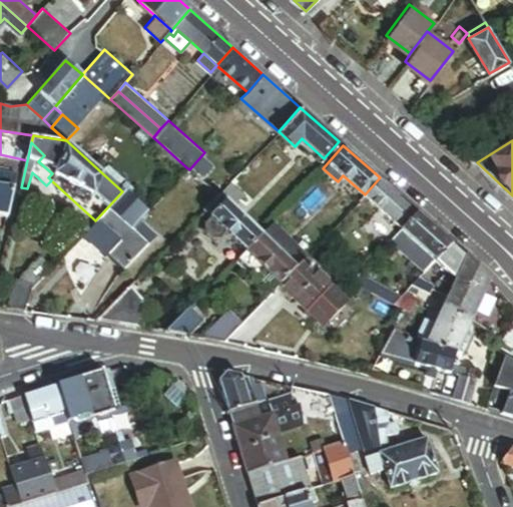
[(189,169),(186,167),(179,175),(186,181),(193,173),(189,169)]
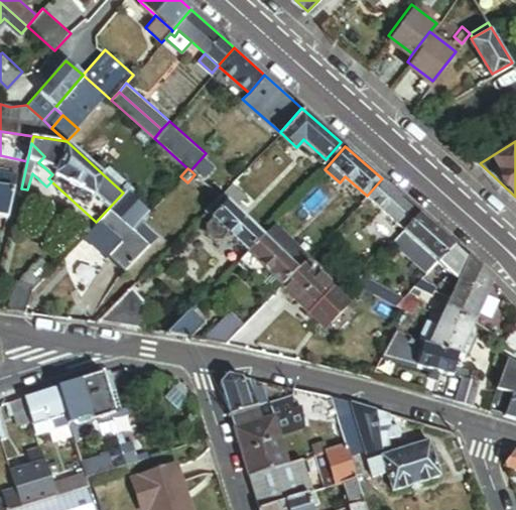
[(0,171),(0,215),(9,216),(15,174),(0,171)]
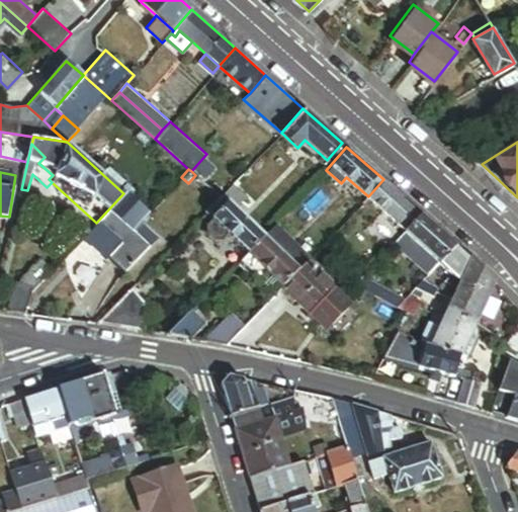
[(421,212),(383,179),(368,196),(406,230),(421,212)]
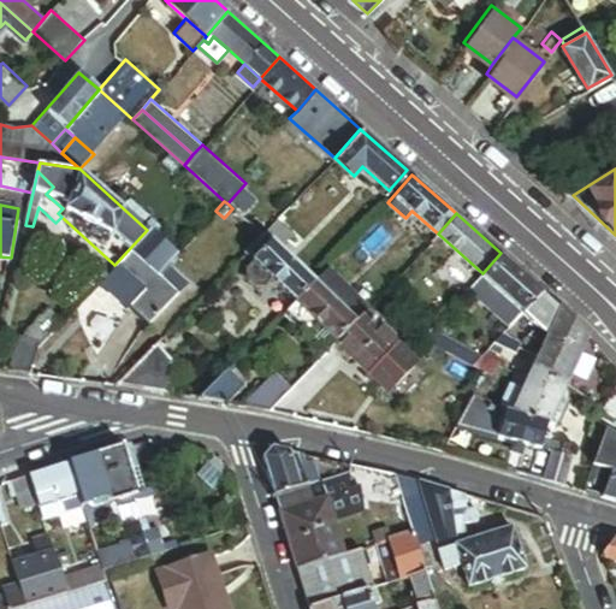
[(291,230),(277,216),(264,230),(278,243),(291,230)]
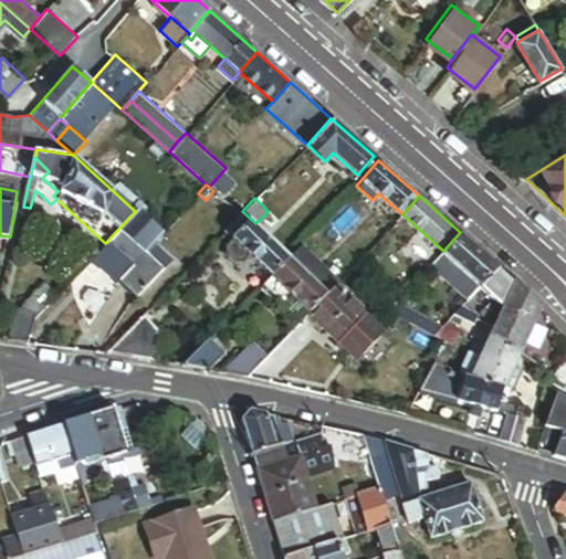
[(160,234),(135,211),(105,243),(94,255),(117,276),(104,289),(126,309),(159,273),(140,255),(160,234)]
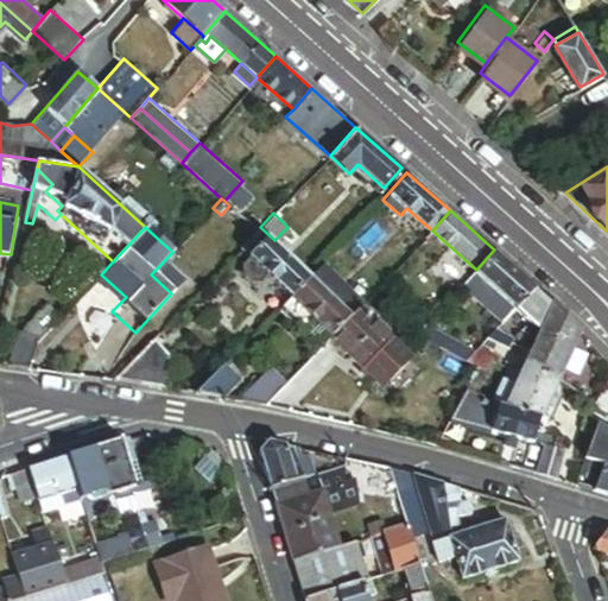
[(274,240),(260,227),(242,245),(251,253),(268,269),(292,292),(309,274),(274,240)]
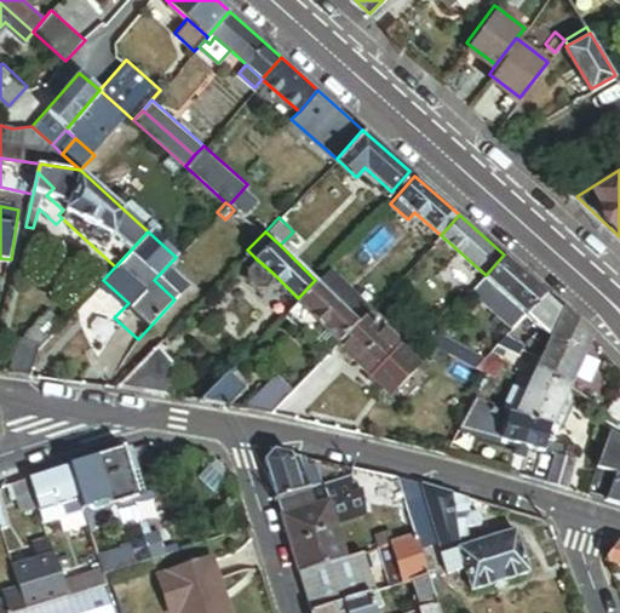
[(545,291),(504,255),(486,275),(526,311),(545,291)]
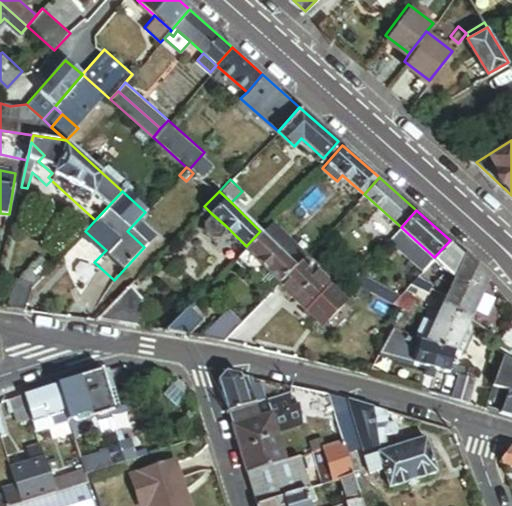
[(226,226),(211,213),(206,219),(205,227),(212,233),(219,233),(226,226)]
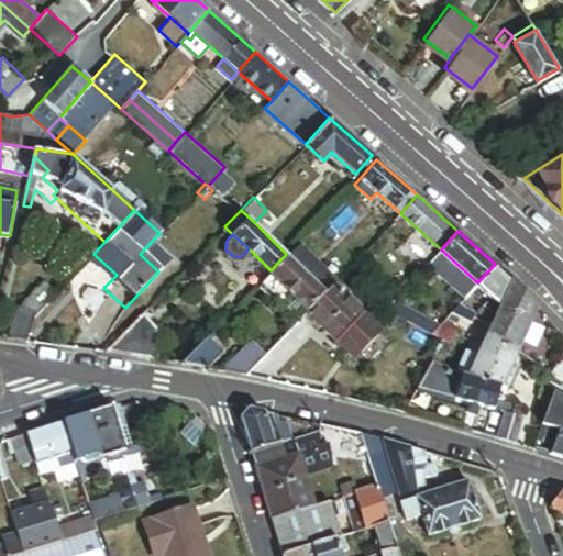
[(286,254),(324,291),(334,281),(335,280),(297,242),(286,254)]
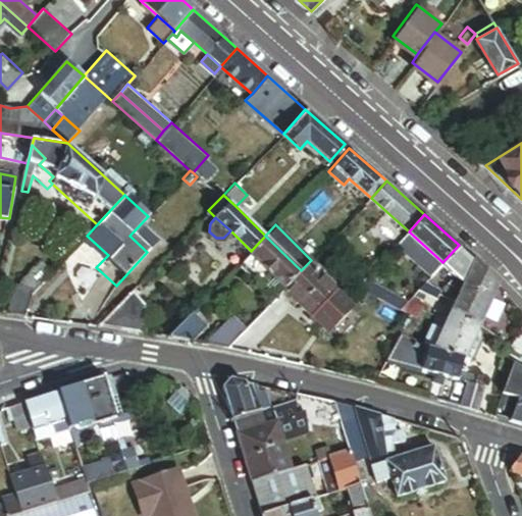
[(409,231),(398,245),(431,275),(442,262),(409,231)]
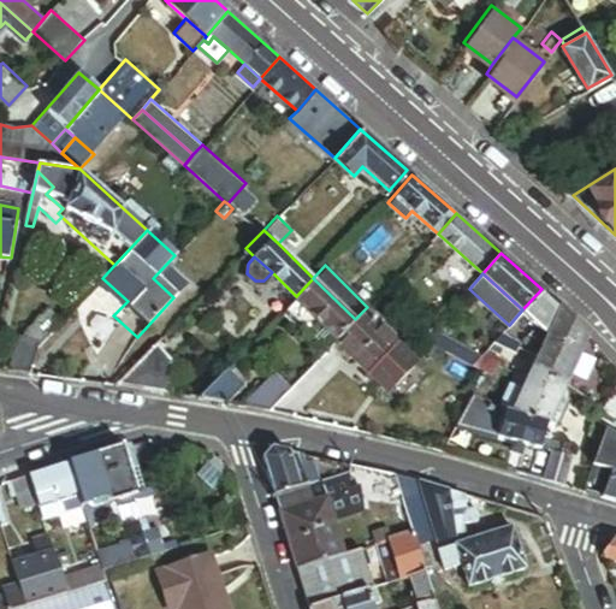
[(355,319),(313,278),(296,296),(337,337),(355,319)]
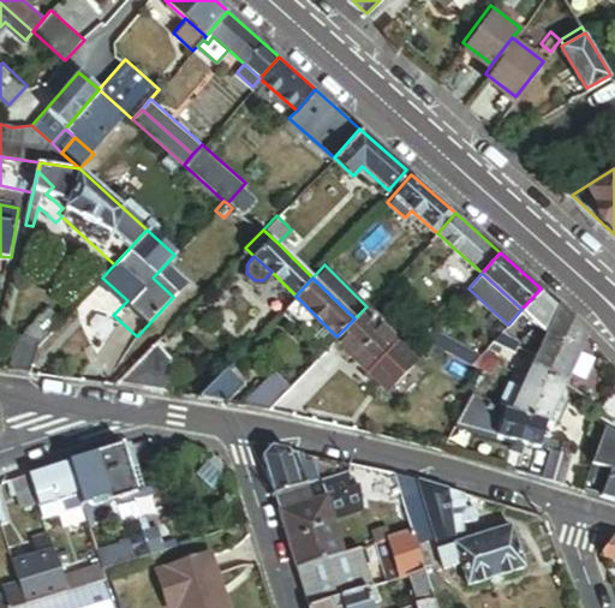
[(559,305),(541,288),(521,309),(547,333),(559,305)]
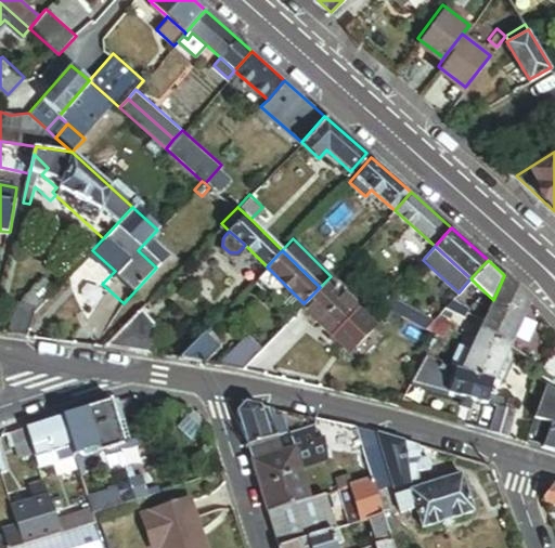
[(14,303),(11,330),(27,333),(29,314),(55,287),(42,275),(14,303)]
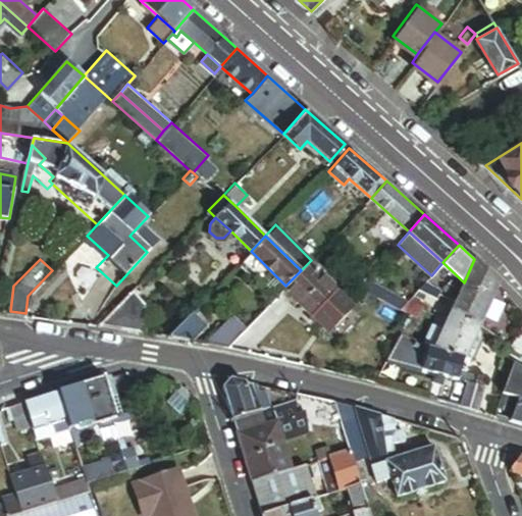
[(498,280),(474,259),(464,282),(453,310),(480,321),(498,280)]
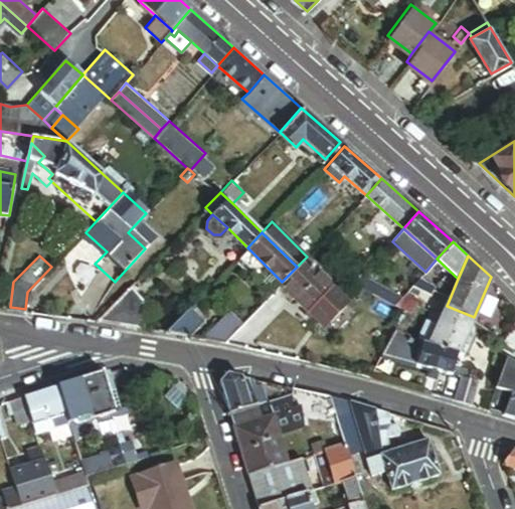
[(333,283),(306,258),(297,267),(282,282),(309,308),(333,283)]
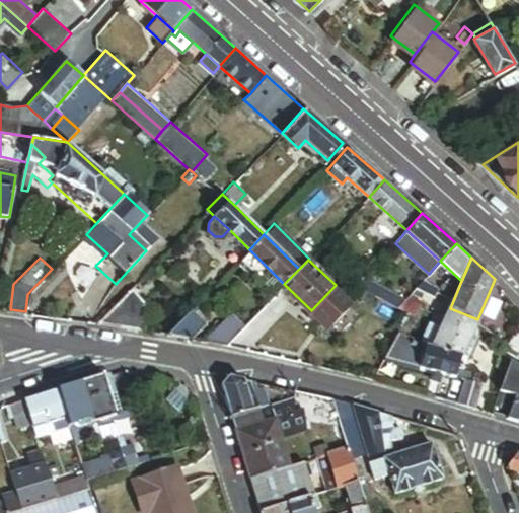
[(152,266),(137,282),(142,287),(157,271),(152,266)]
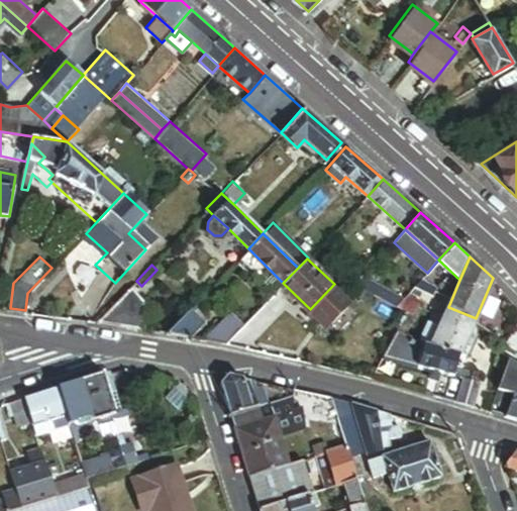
[(366,272),(360,276),(358,279),(397,302),(404,295),(366,272)]
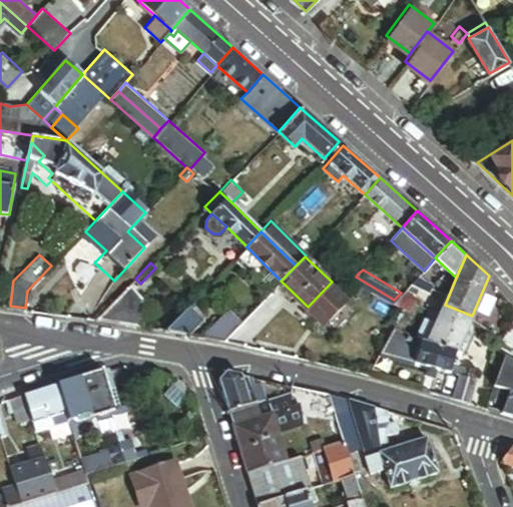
[(435,283),(419,276),(414,280),(433,287),(435,283)]
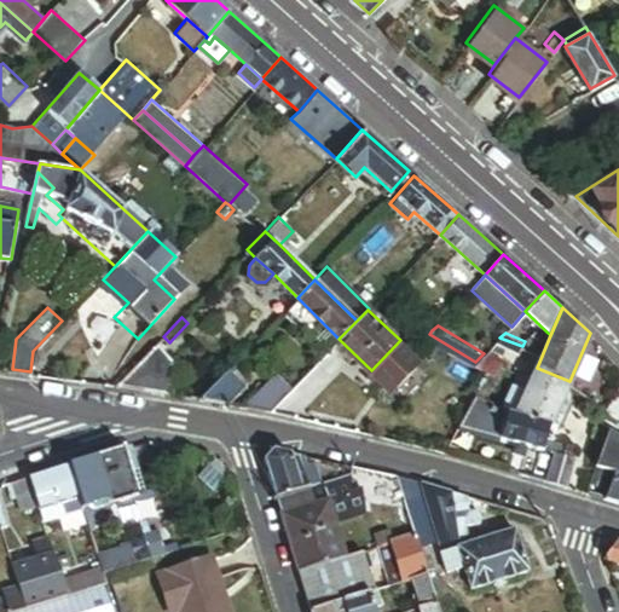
[(169,342),(163,336),(154,346),(116,384),(173,393),(160,353),(169,342)]
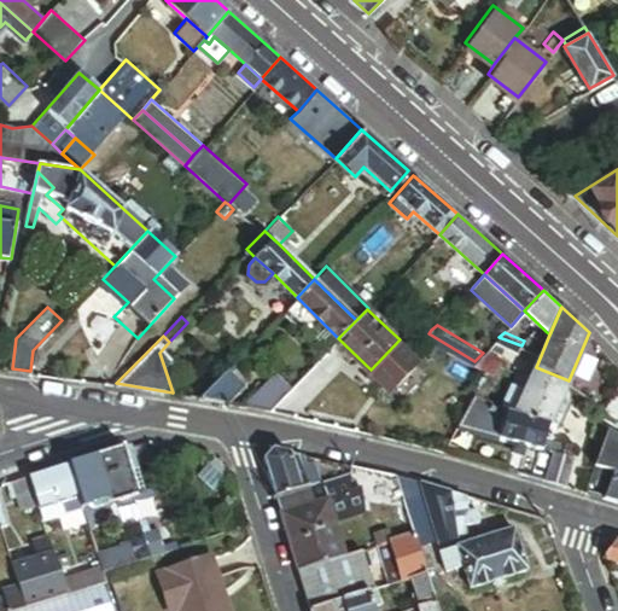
[(483,353),(474,361),(485,368),(496,376),(505,355),(507,349),(494,343),(483,353)]
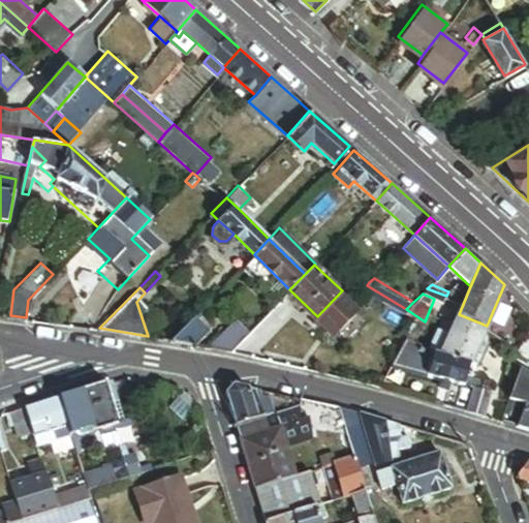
[(56,316),(64,324),(76,310),(68,303),(56,316)]
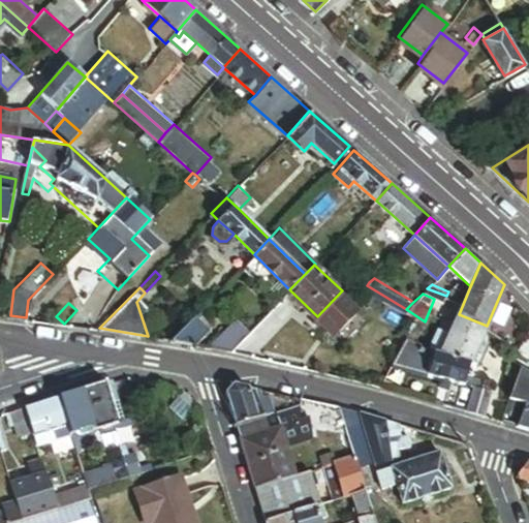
[(487,326),(459,314),(447,310),(433,345),(472,361),(474,355),(481,339),(487,326)]
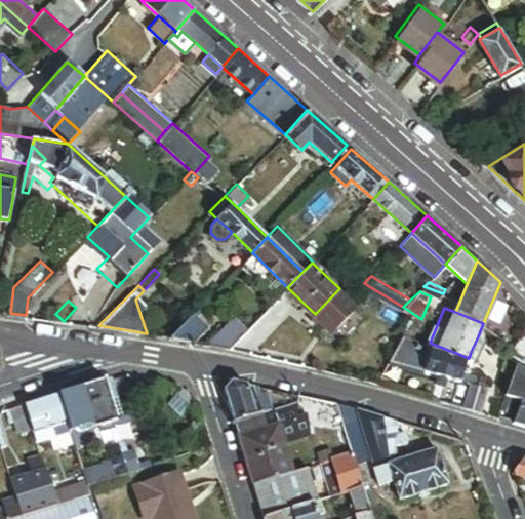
[(207,325),(194,312),(169,337),(193,341),(207,325)]
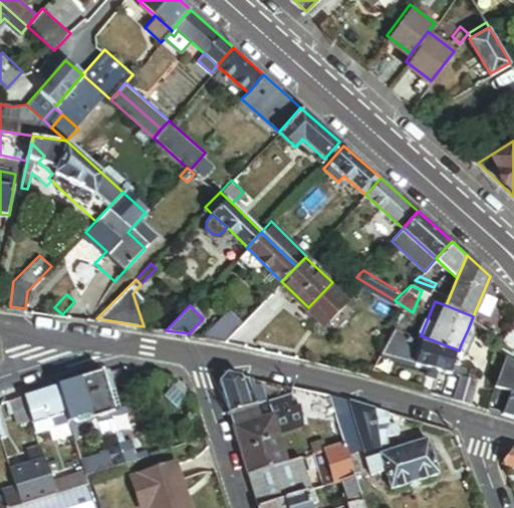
[(413,312),(404,306),(395,324),(406,328),(413,312)]
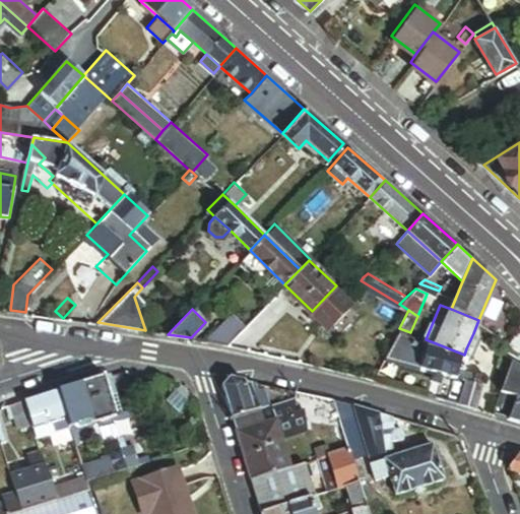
[(228,343),(242,329),(229,315),(205,339),(228,343)]
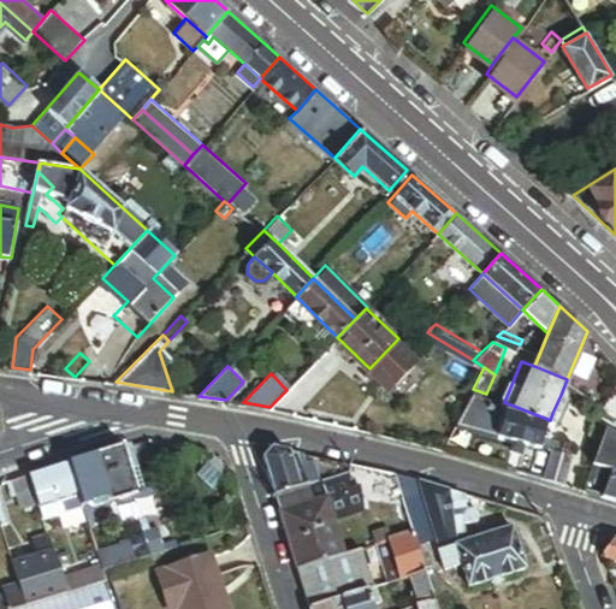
[(615,424),(615,383),(599,417),(615,427),(615,424)]
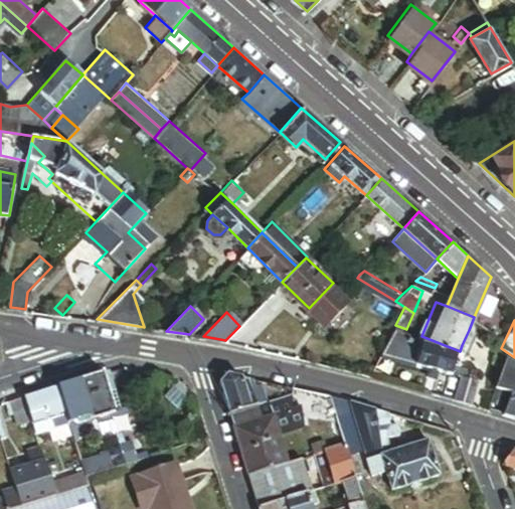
[(406,329),(395,325),(390,335),(420,347),(416,356),(432,362),(440,366),(457,373),(459,367),(455,365),(460,351),(421,336),(406,329)]
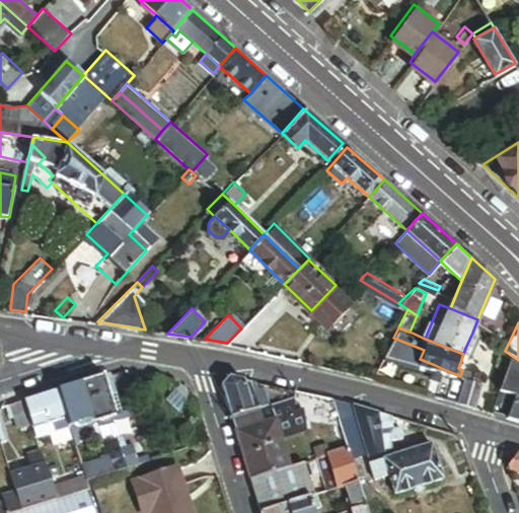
[(472,333),(465,348),(475,352),(482,337),(472,333)]
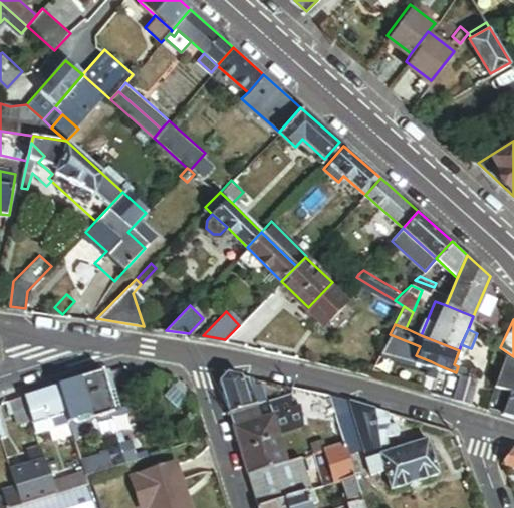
[(390,334),(384,342),(416,355),(420,346),(390,334)]
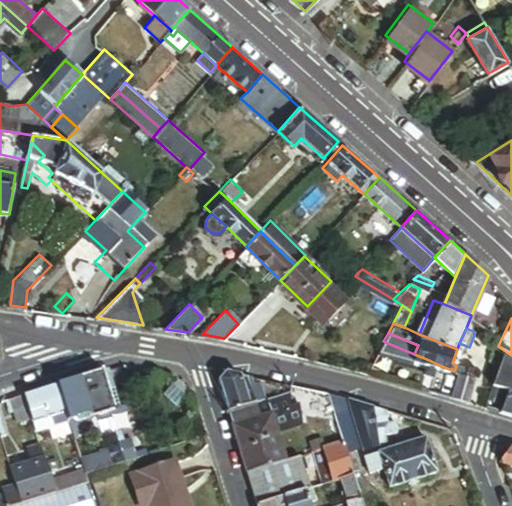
[(511,414),(511,357),(510,356),(504,352),(493,383),(508,388),(500,411),(511,414)]
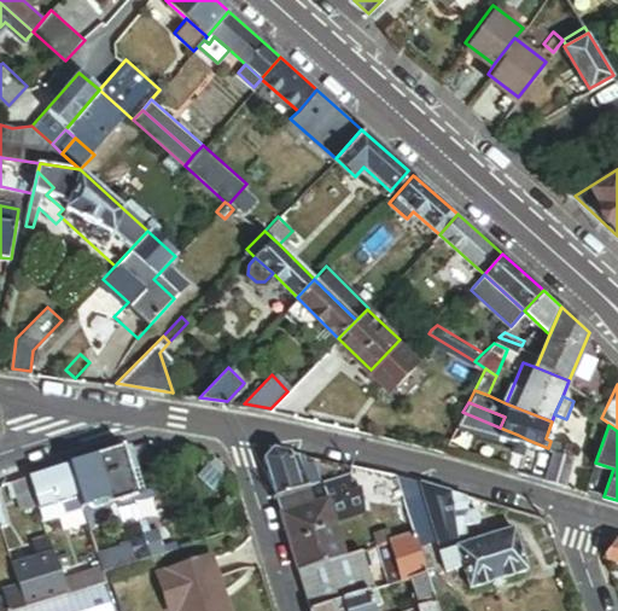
[(518,435),(512,448),(523,453),(528,440),(518,435)]
